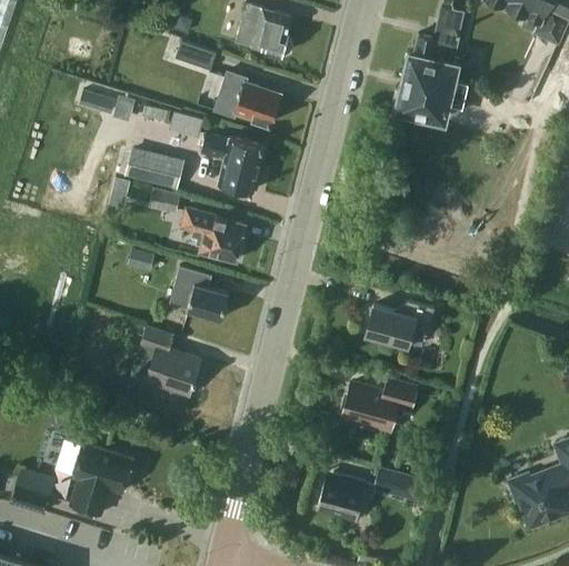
[(0,0),(0,52),(17,0),(0,0)]
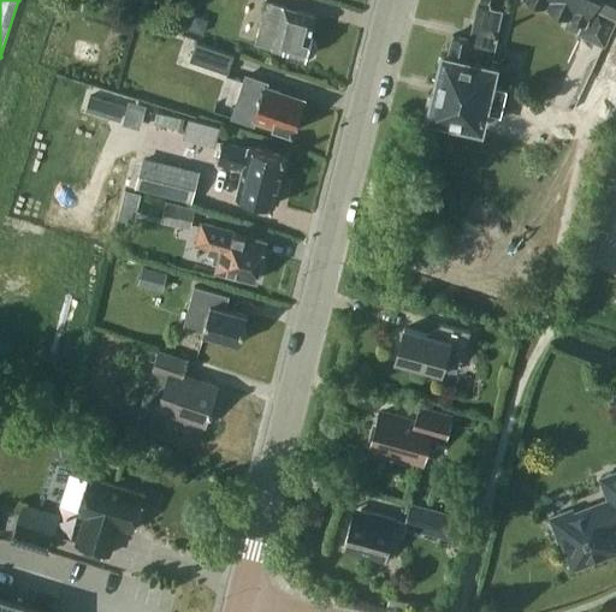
[(489,4),(489,0),(480,0),(480,3),(479,3),(475,13),(477,13),(471,41),(452,37),(448,58),(443,57),(428,118),(481,130),(485,113),(501,117),(507,90),(491,87),(496,69),(490,67),(498,34),(497,34),(502,13),(490,11),(489,4)]
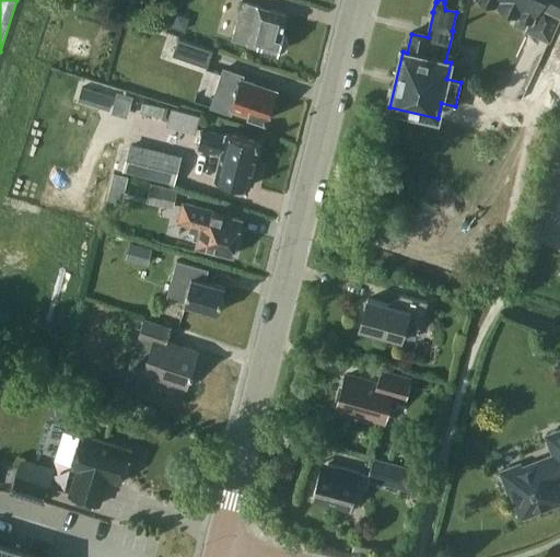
[(559,0),(486,0),(518,14),(513,25),(549,42),(559,16),(559,0)]
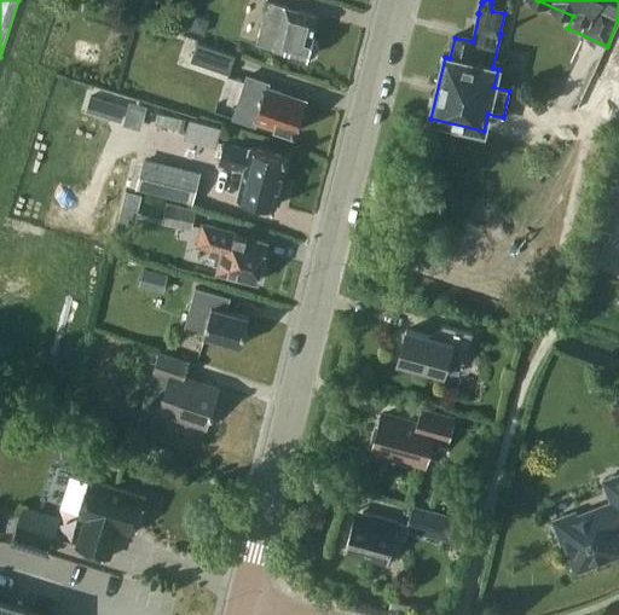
[(316,54),(318,46),(314,38),(313,36),(318,18),(267,4),(256,46),(308,61),(308,59),(316,54)]
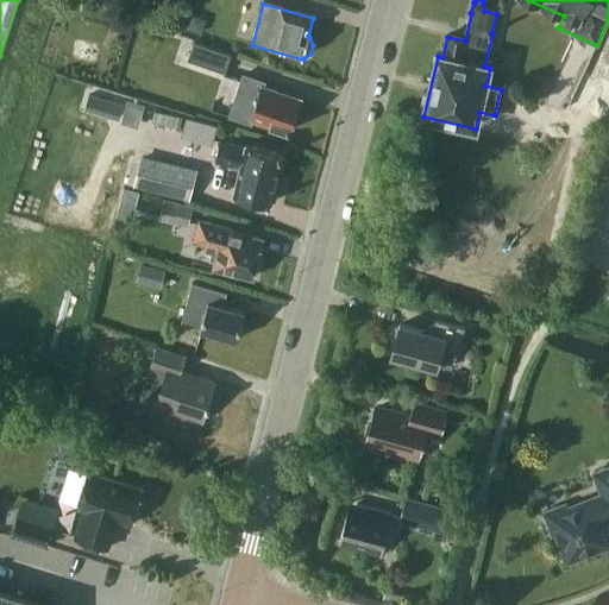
[(199,19),(190,17),(186,32),(200,37),(202,27),(199,19)]
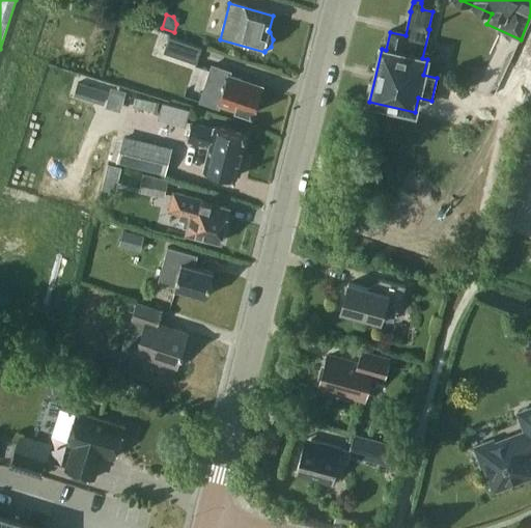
[(196,65),(201,50),(169,39),(163,55),(196,65)]
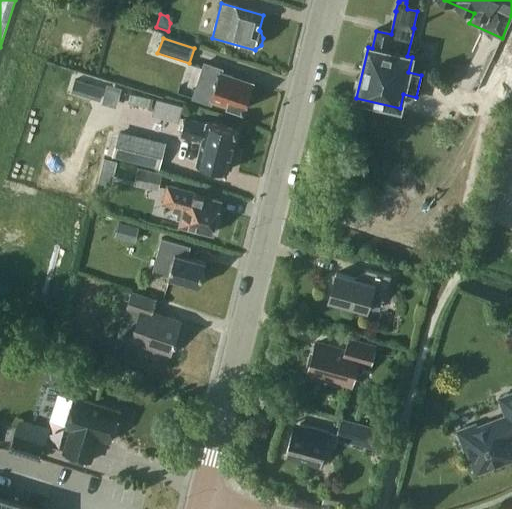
[(244,112),(253,85),(220,75),(222,71),(204,65),(193,99),(211,105),(212,101),(244,112)]
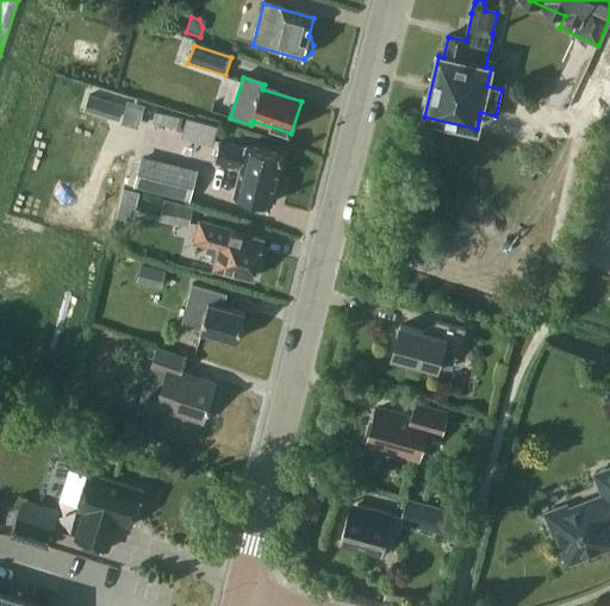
[(88,97),(85,110),(101,114),(105,102),(88,97)]
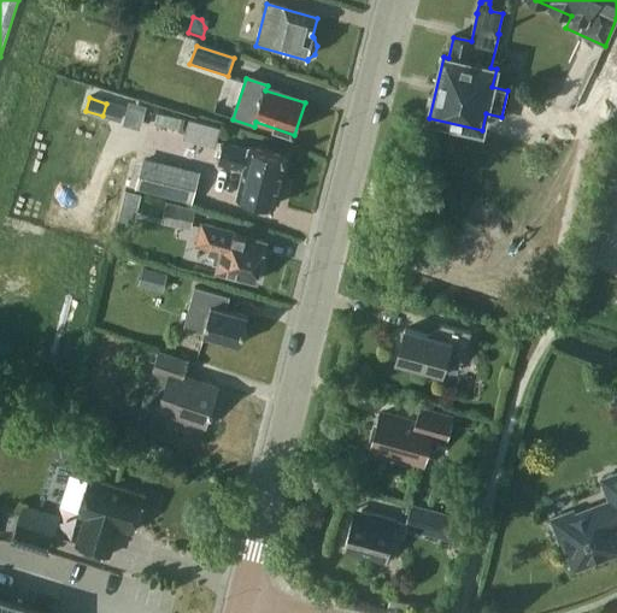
[(222,130),(188,122),(183,141),(217,149),(222,130)]
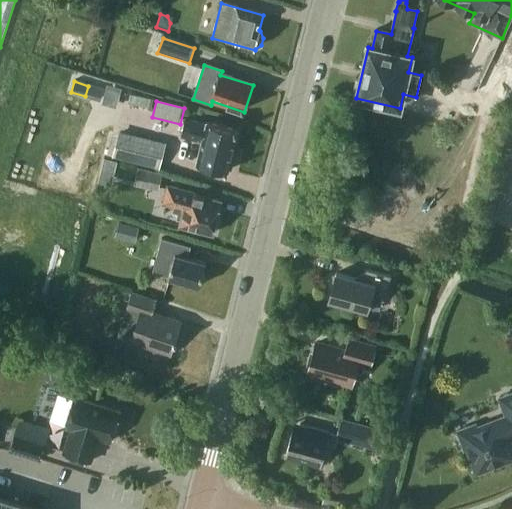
[(231,158),(238,131),(207,123),(206,125),(185,120),(180,137),(197,142),(202,143),(196,165),(228,173),(228,169),(231,170),(234,159),(231,158)]
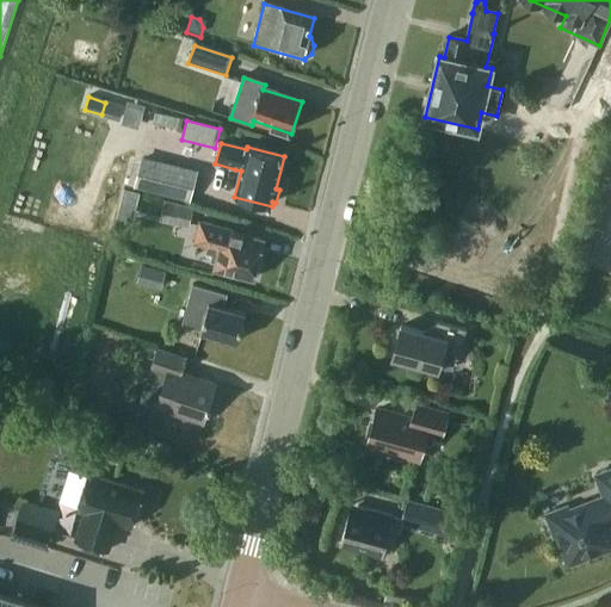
[(190,203),(197,172),(141,159),(140,166),(133,165),(127,186),(134,189),(134,190),(190,203)]
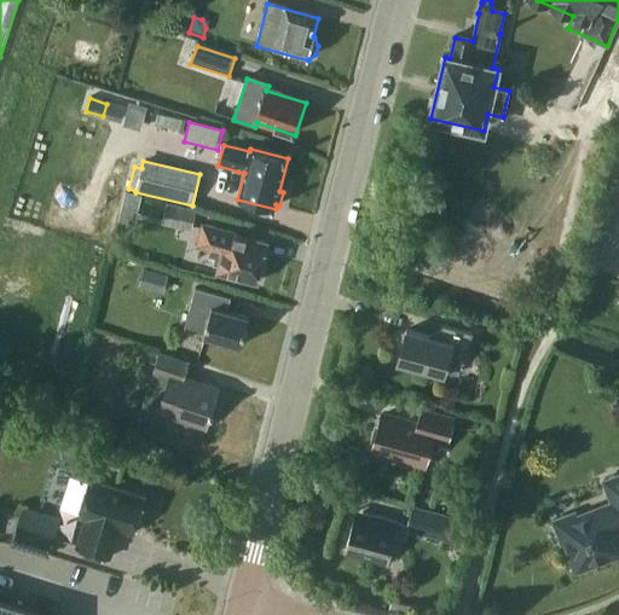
[(161,225),(191,233),(196,213),(166,206),(161,225)]
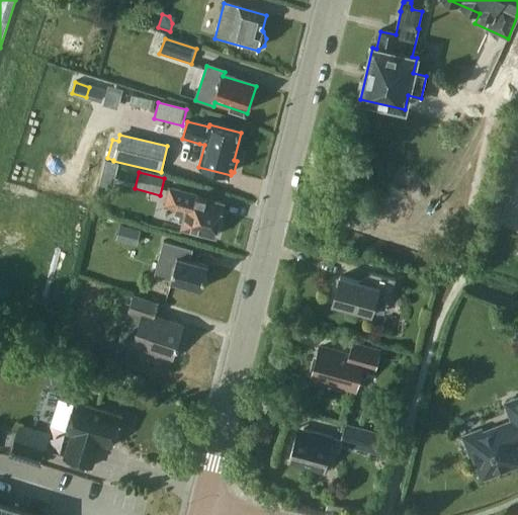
[(216,238),(224,204),(197,197),(197,195),(169,188),(165,207),(176,210),(174,216),(180,218),(178,224),(183,225),(181,230),(216,238)]
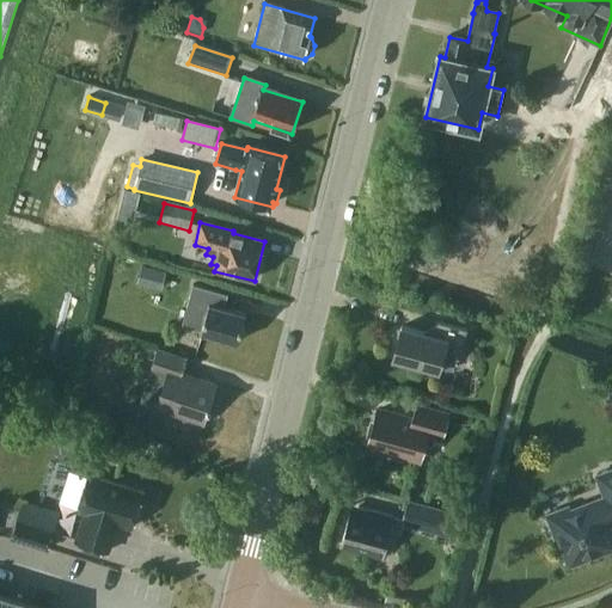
[(160,292),(165,274),(141,268),(136,284),(160,292)]
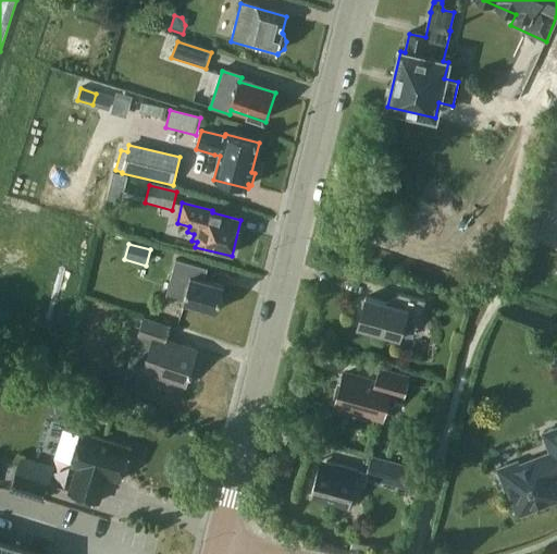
[(175,261),(165,298),(217,312),(218,311),(222,295),(223,288),(224,287),(195,279),(198,268),(175,261)]
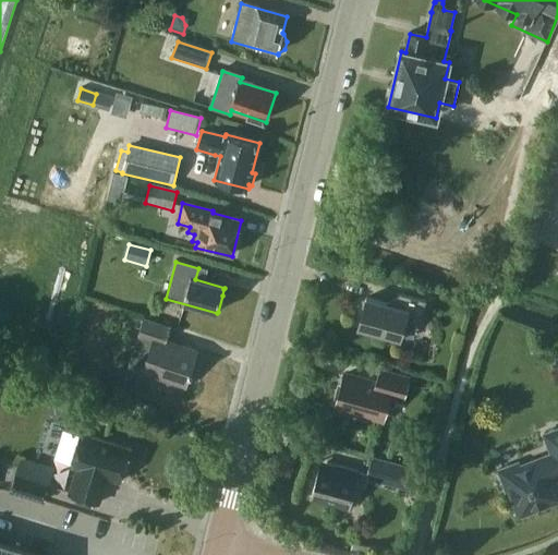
[(359,327),(401,339),(405,322),(420,326),(426,302),(400,296),(397,308),(366,300),(359,327)]
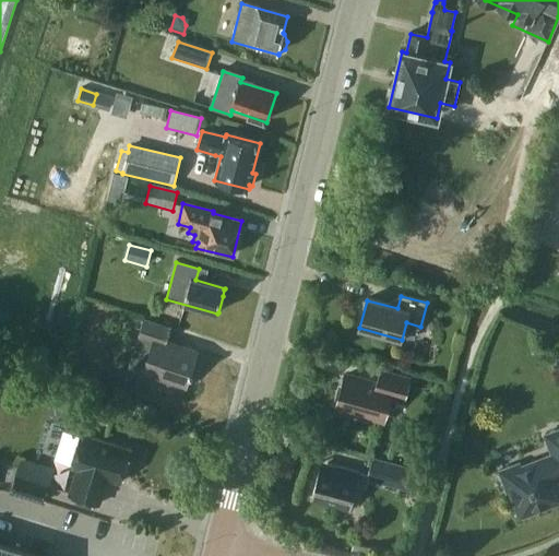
[(169,330),(144,321),(140,334),(147,336),(141,359),(133,356),(129,368),(143,373),(143,374),(187,388),(198,353),(165,342),(169,330)]
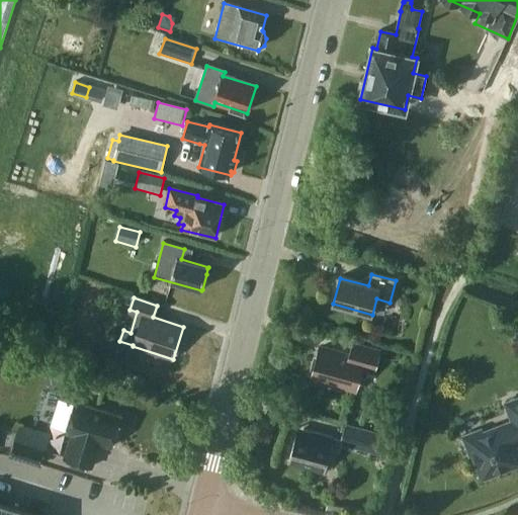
[(355,391),(357,381),(362,366),(374,369),(379,353),(354,346),(351,356),(321,348),(313,378),(355,391)]
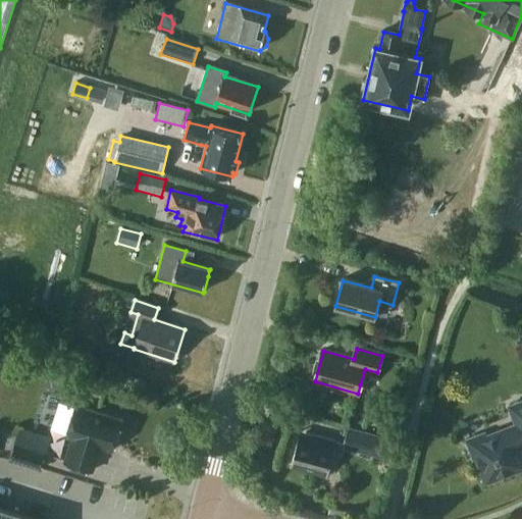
[(486,482),(521,468),(521,461),(520,455),(521,455),(521,452),(521,402),(509,407),(516,427),(487,438),(485,434),(466,442),(473,461),(477,459),(486,482)]
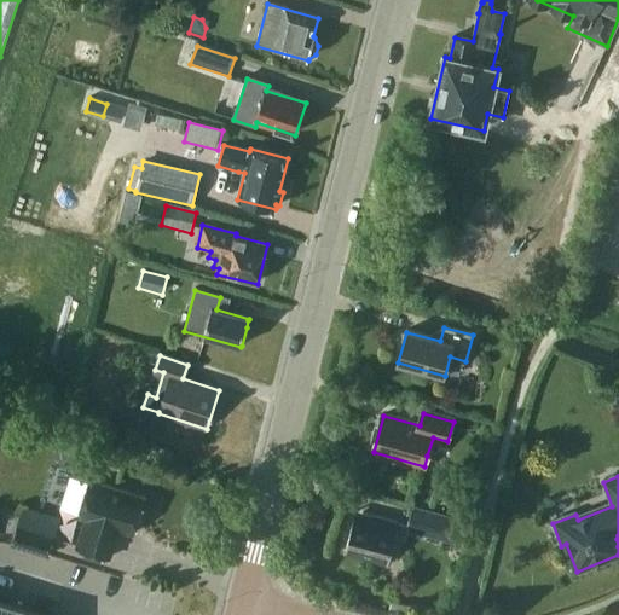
[(76,549),(111,560),(120,532),(133,537),(145,499),(90,481),(77,518),(85,521),(76,549)]
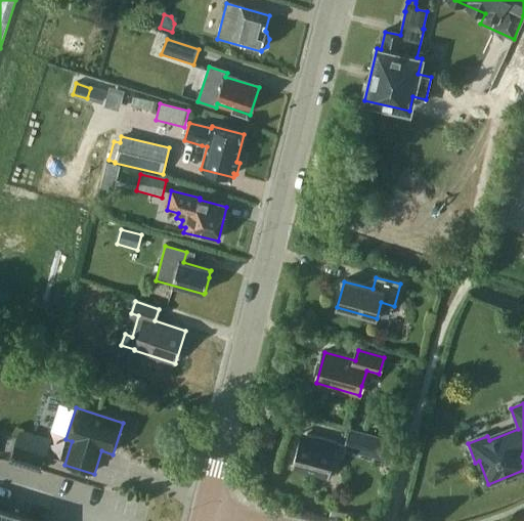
[(343,451),(370,459),(377,438),(349,431),(343,451)]
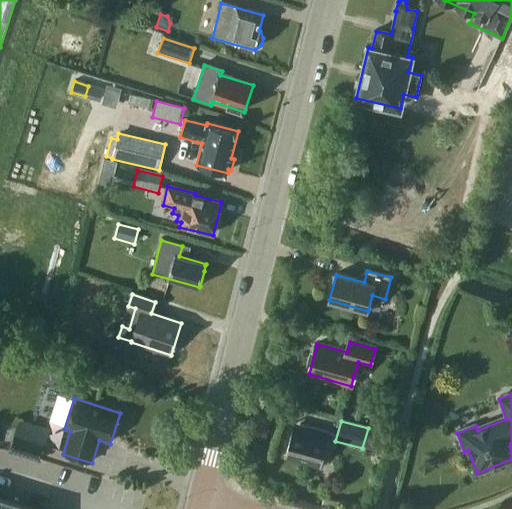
[(319,468),(329,434),(295,424),(285,459),(319,468)]
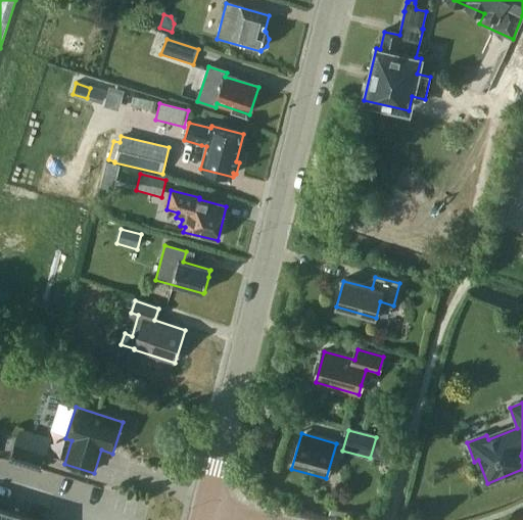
[(9,462),(41,472),(46,454),(15,444),(9,462)]
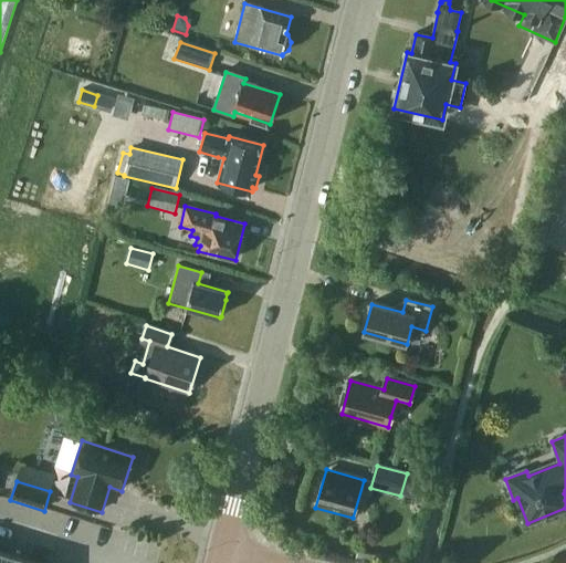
[(46,562),(0,548),(0,562),(46,562)]
